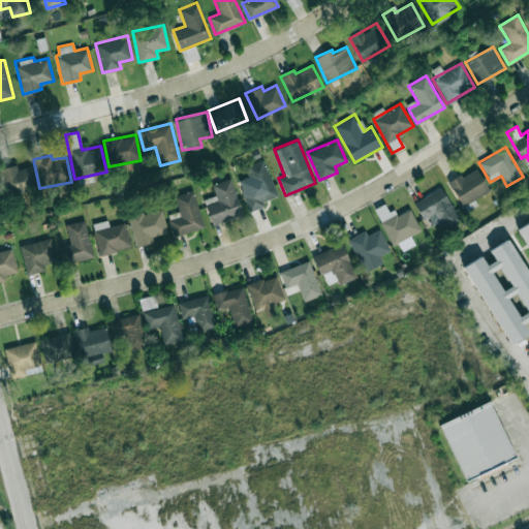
[(249,211),(265,206),(263,201),(277,196),(263,160),(245,167),(248,177),(238,181),(249,211)]
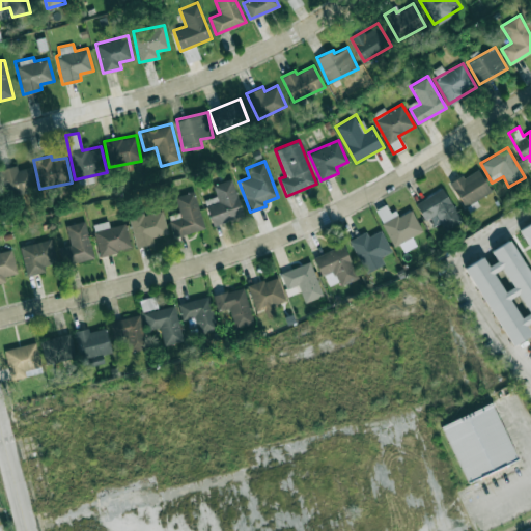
[(18,170),(16,165),(0,169),(7,196),(36,189),(31,166),(18,170)]
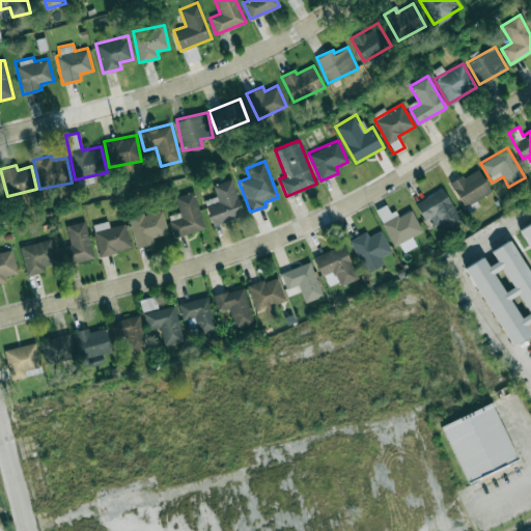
[(450,182),(462,206),(491,193),(479,169),(450,182)]
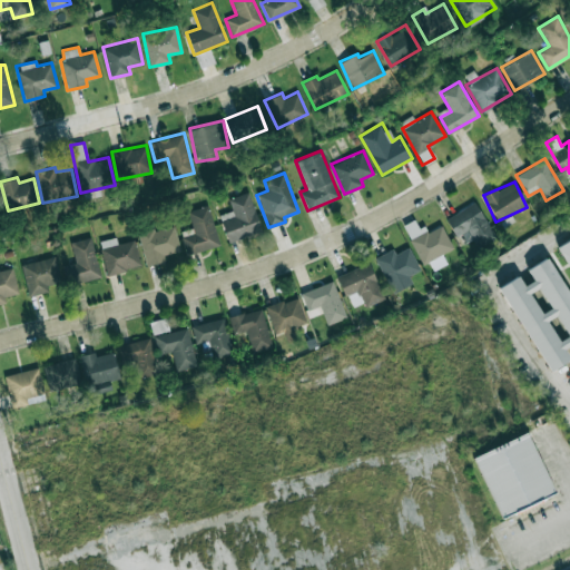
[(228,198),(233,212),(220,215),(227,242),(261,232),(249,192),(228,198)]
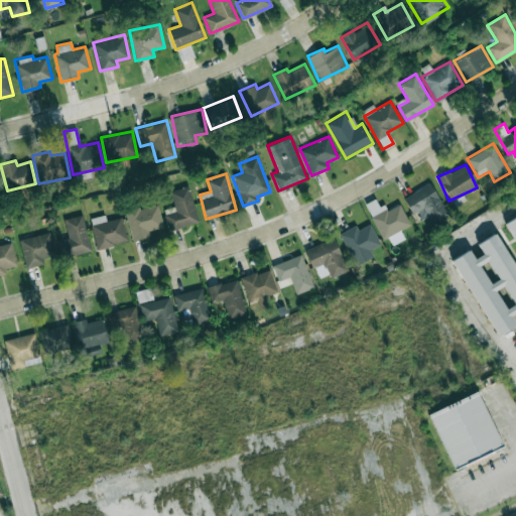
[(405,197),(417,221),(428,216),(432,224),(447,216),(431,182),(405,197)]
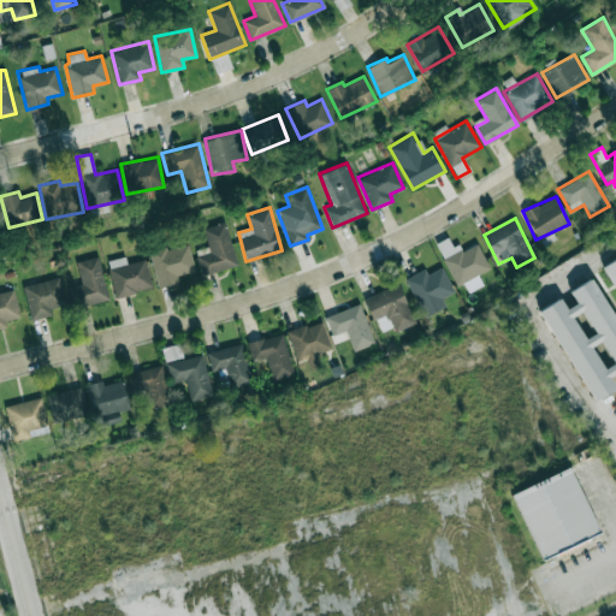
[(237,265),(225,221),(203,227),(209,252),(196,255),(201,276),(237,265)]
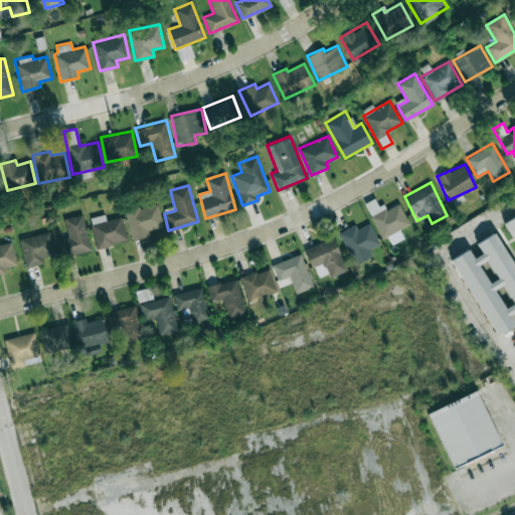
[(399,203),(382,211),(376,197),(364,203),(381,239),(390,235),(392,239),(400,235),(397,229),(408,224),(399,203)]
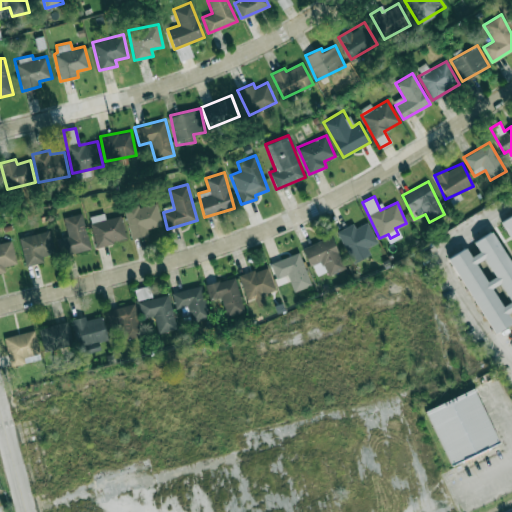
[(161,226),(157,202),(125,209),(130,238),(148,235),(147,228),(161,226)]
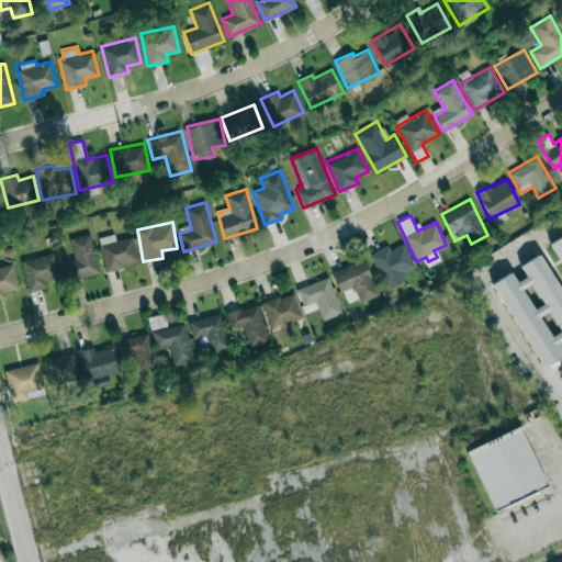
[(99,273),(89,234),(69,238),(74,259),(64,261),(69,281),(99,273)]
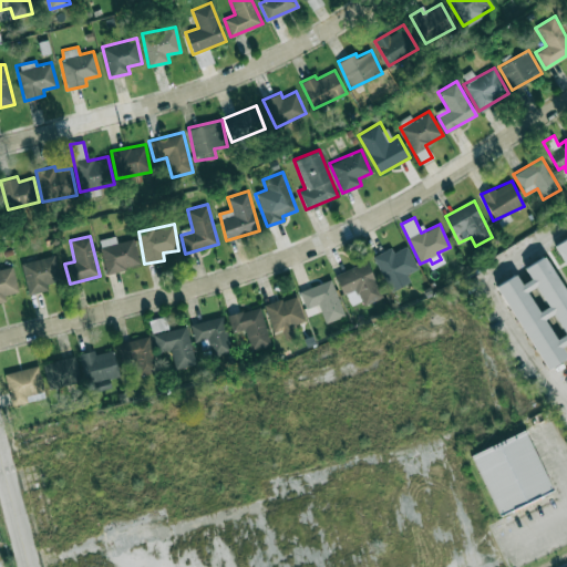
[(140,265),(133,238),(116,243),(115,236),(98,239),(105,274),(140,265)]
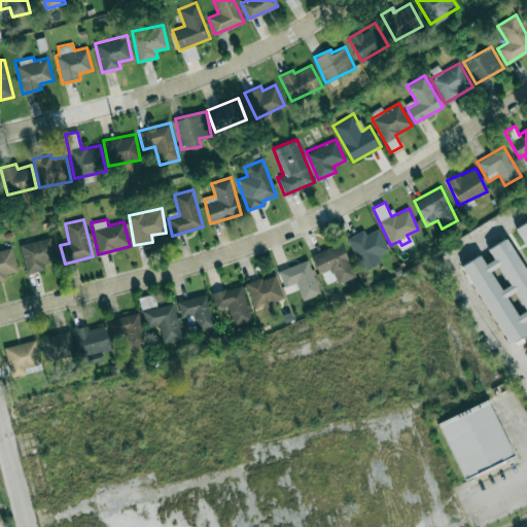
[(526,221),(516,229),(526,247),(526,221)]
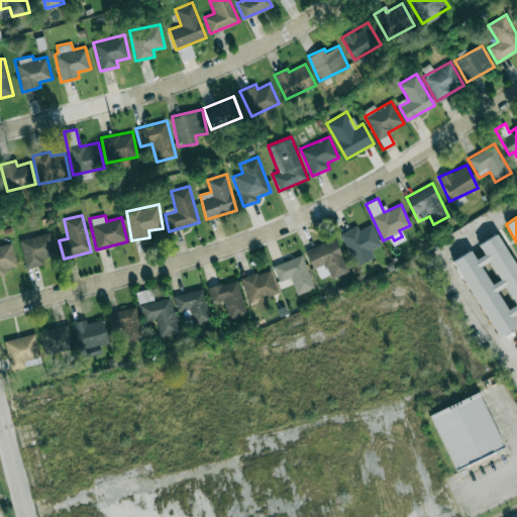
[(340,233),(355,266),(374,256),(371,249),(381,244),(371,224),(358,230),(356,226),(340,233)]
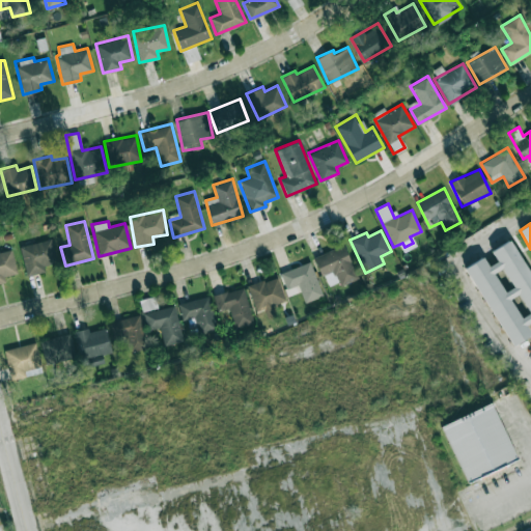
[(56,263),(52,240),(20,245),(25,275),(45,272),(44,266),(56,263)]
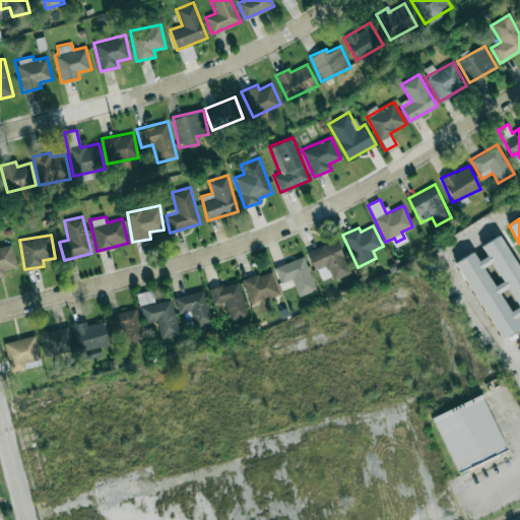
[(455,263),(504,340),(519,330),(519,325),(515,318),(519,314),(519,269),(499,236),(482,247),(488,256),(479,261),(473,252),(455,263)]
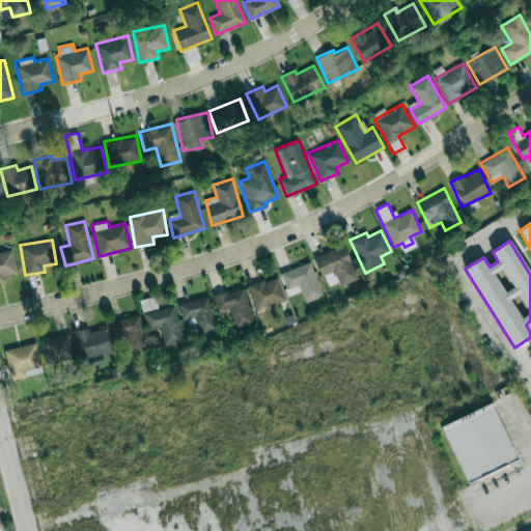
[(314,255),(326,286),(338,282),(339,285),(357,279),(344,245),(314,255)]
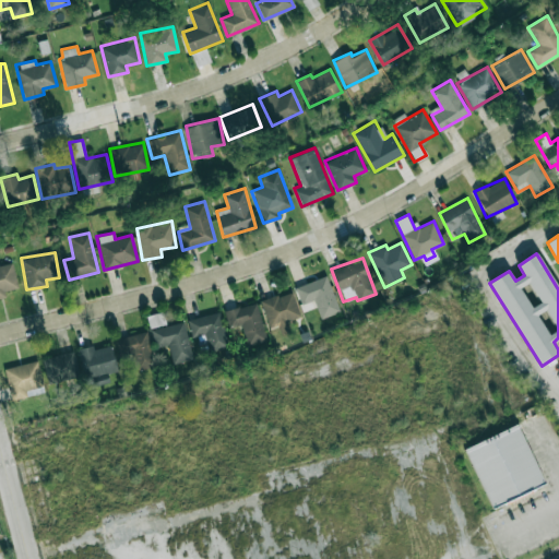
[(3,290),(19,287),(12,262),(0,264),(0,298),(4,297),(3,290)]
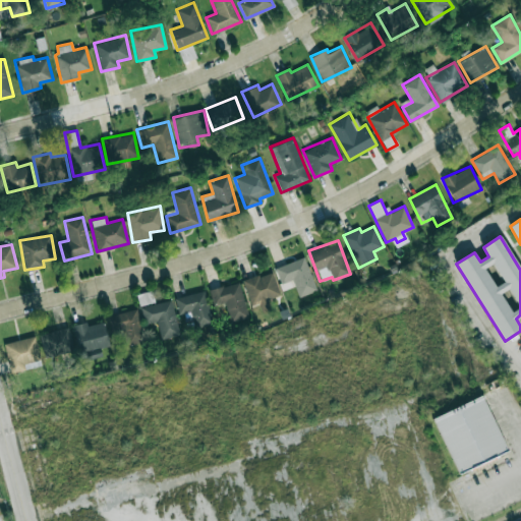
[(275,267),(282,290),(293,286),(297,296),(315,290),(305,257),(275,267)]
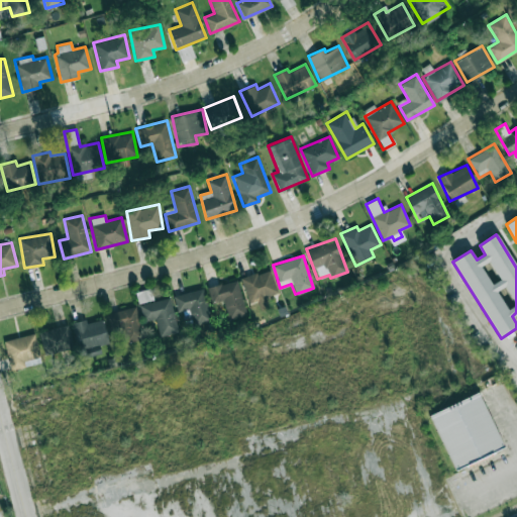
[(277,293),(272,270),(241,277),(247,303),(256,301),(259,310),(268,308),(265,296),(277,293)]
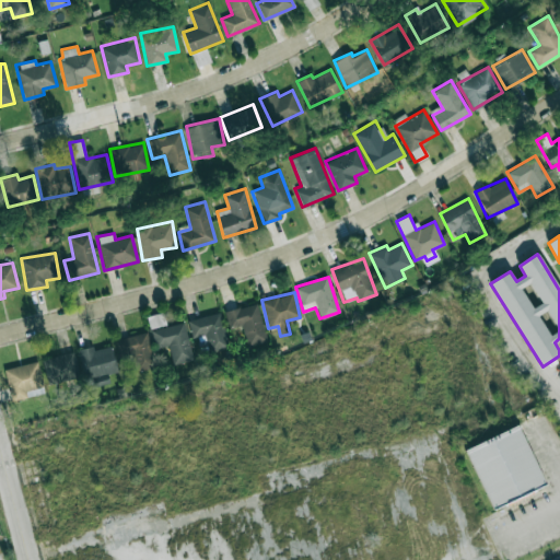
[(247,346),(267,340),(256,302),(224,311),(230,328),(242,325),(247,346)]
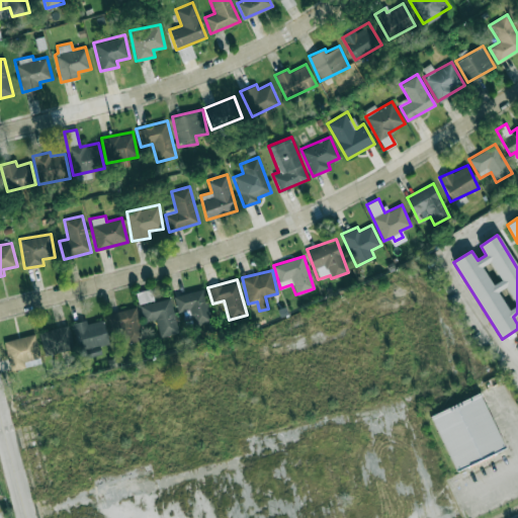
[(210,321),(203,288),(173,295),(177,312),(189,310),(193,326),(210,321)]
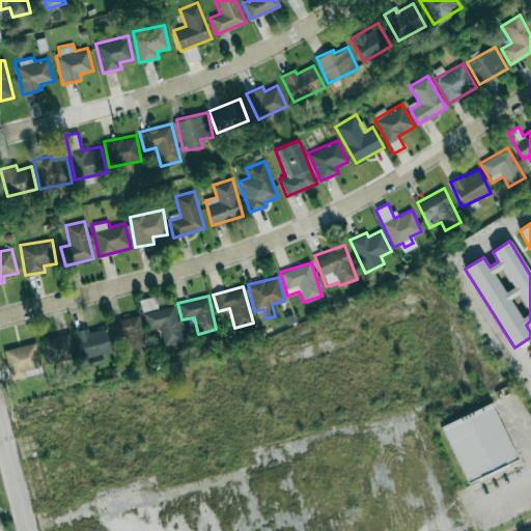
[(143,312),(147,330),(160,327),(164,344),(183,340),(174,305),(143,312)]
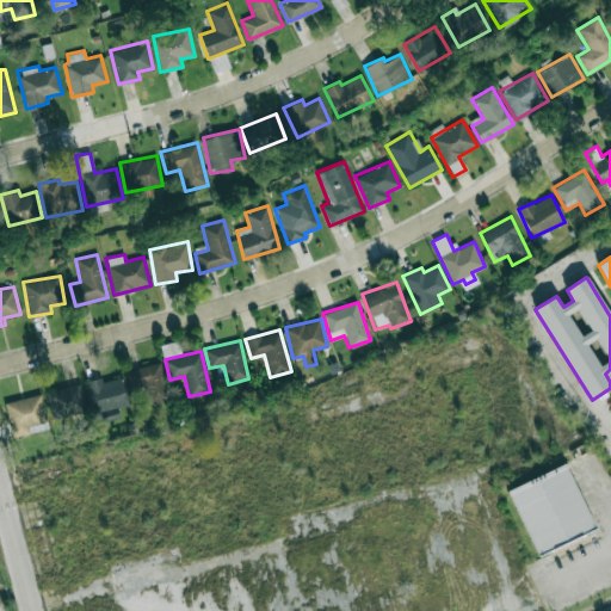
[(131,392),(142,389),(147,405),(170,399),(160,362),(125,371),(131,392)]
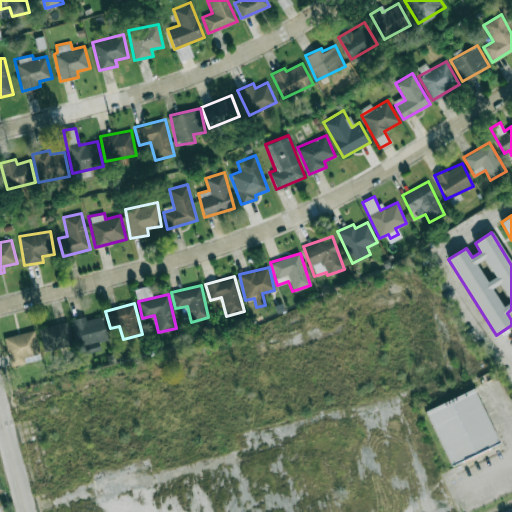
[(101,316),(86,320),(85,316),(71,320),(80,354),(100,349),(98,341),(107,339),(101,316)]
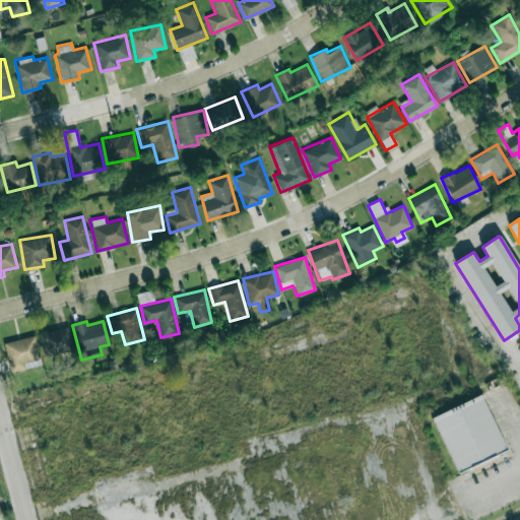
[(43,355),(71,351),(68,328),(41,331),(43,355)]
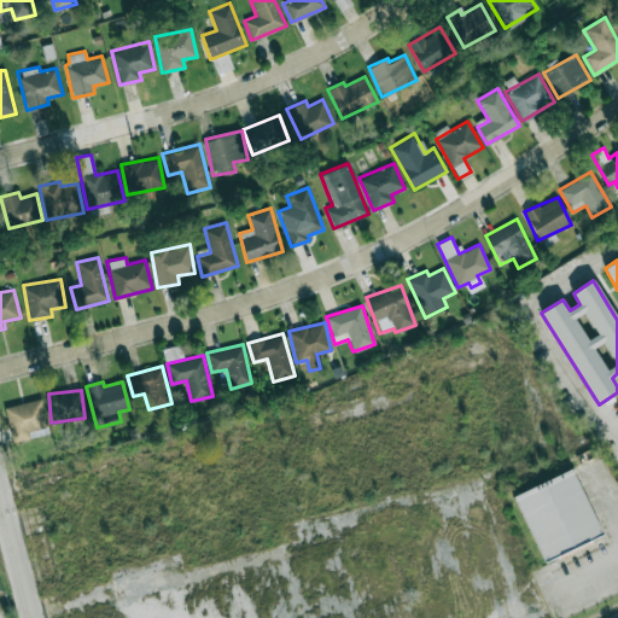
[(5,408),(13,442),(50,432),(40,398),(5,408)]
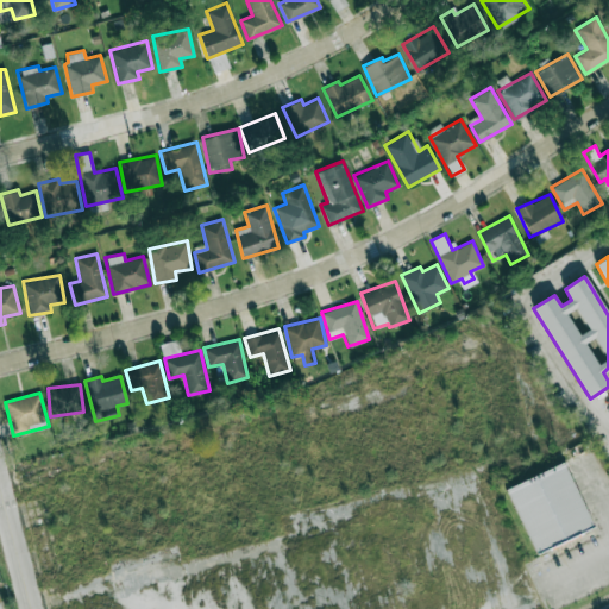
[(504,490),(535,553),(594,525),(564,462),(504,490)]
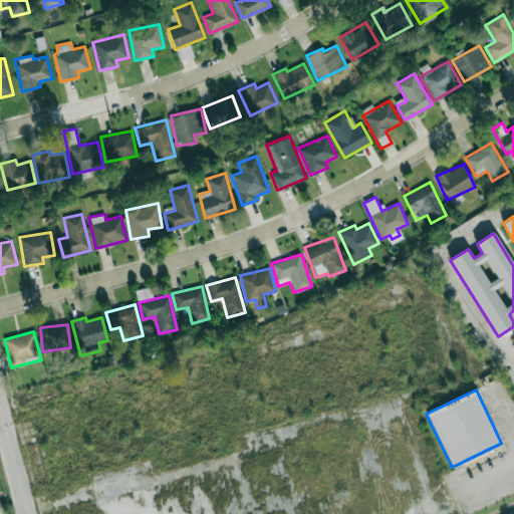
All buildings are outlined.
